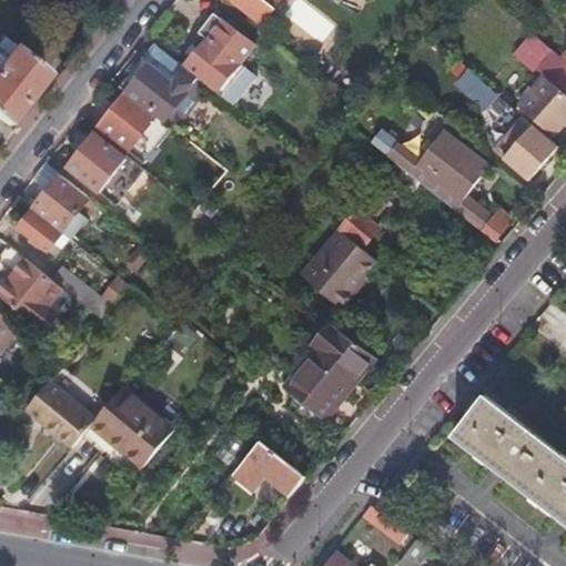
[(228,0),(261,26),(275,8),(272,6),(276,0),(228,0)]
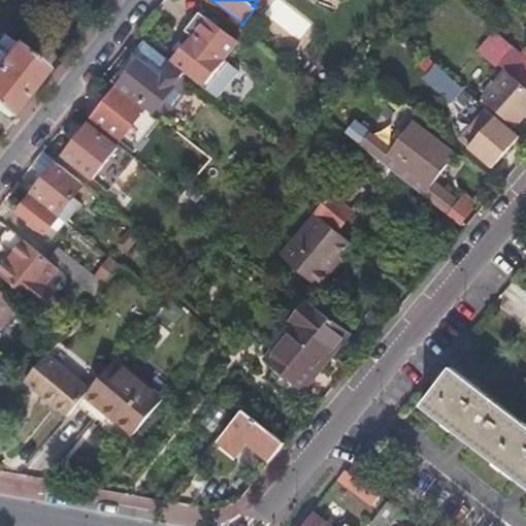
[(192,37),(170,63),(184,72),(200,86),(215,98),(237,70),(223,58),(237,41),(198,12),(184,30),(192,37)]
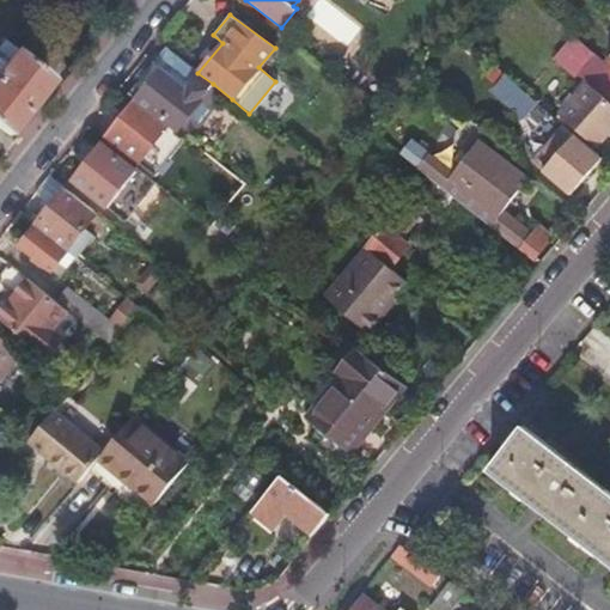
[(609,68),(608,67),(593,54),(579,41),(572,35),(555,56),(586,83),(585,84),(559,115),(595,145),(595,146),(605,134),(609,138),(609,68)]
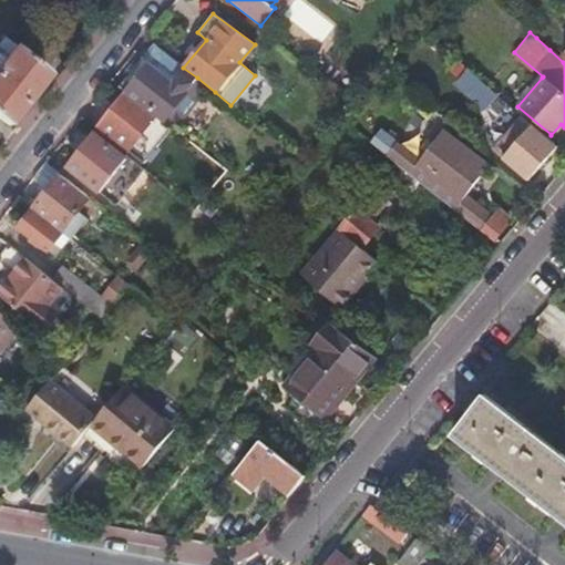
[(0,116),(8,123),(38,86),(48,73),(3,38),(0,41),(0,116)]
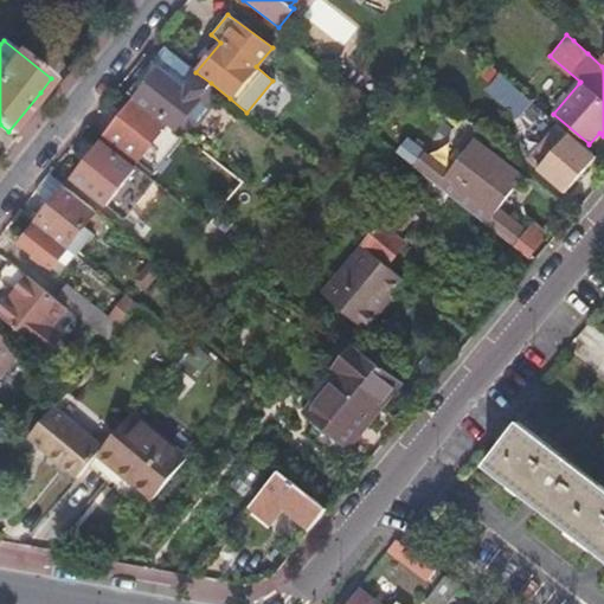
[(196,72),(164,47),(128,94),(133,98),(173,129),(211,83),(196,72)]
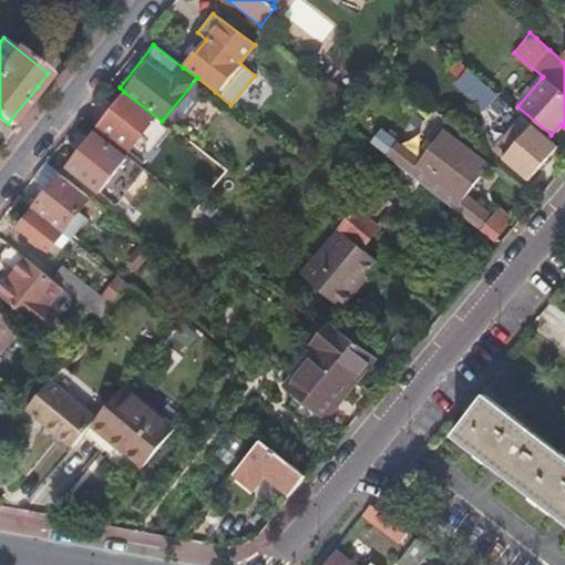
[(482,80),(468,68),(459,78),(473,90),(486,102),(495,92),(483,81),(482,80)]
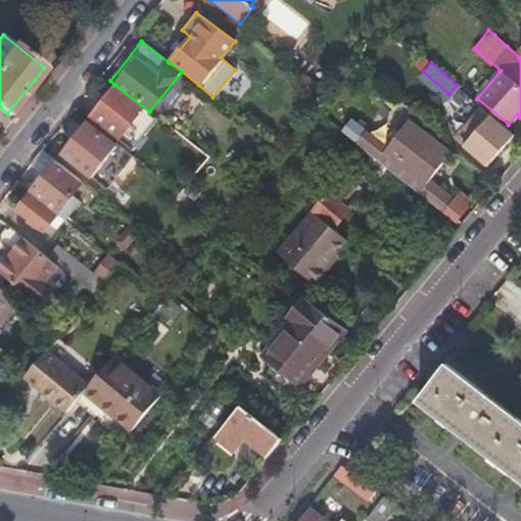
[(149,111),(114,85),(91,115),(117,137),(126,127),(136,135),(152,114),(149,111)]
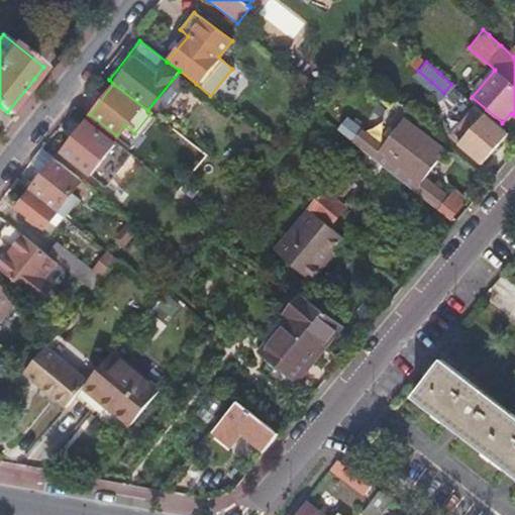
[(499,126),(502,122),(472,97),(470,100),(474,104),(485,114),(499,126)]
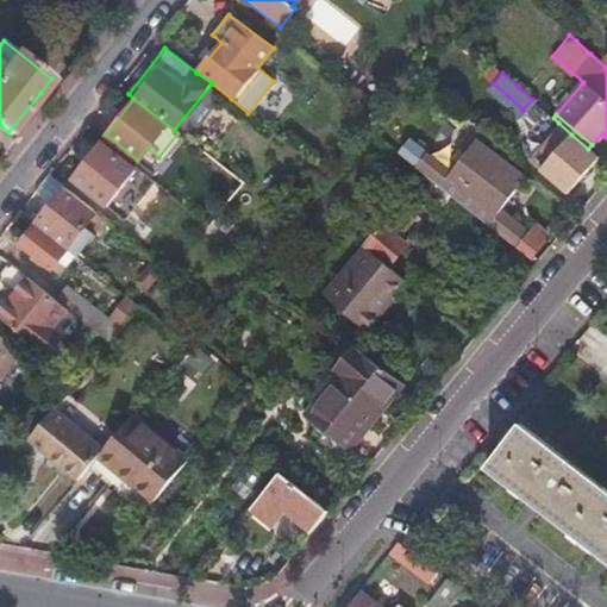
[(565,192),(598,157),(588,149),(571,135),(558,123),(526,158),(565,192)]
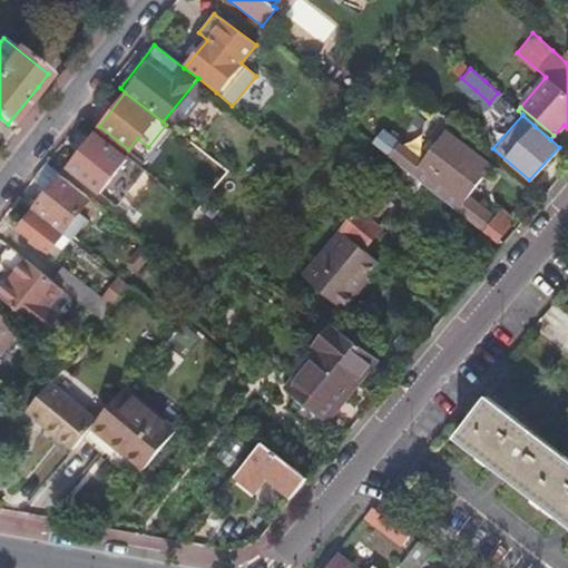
[(457,212),(479,231),(491,217),(466,195),(489,166),(444,129),(421,158),(399,139),(398,139),(369,117),(359,130),(394,159),(397,162),(412,175),(420,182),(421,183),(429,188),(457,212)]
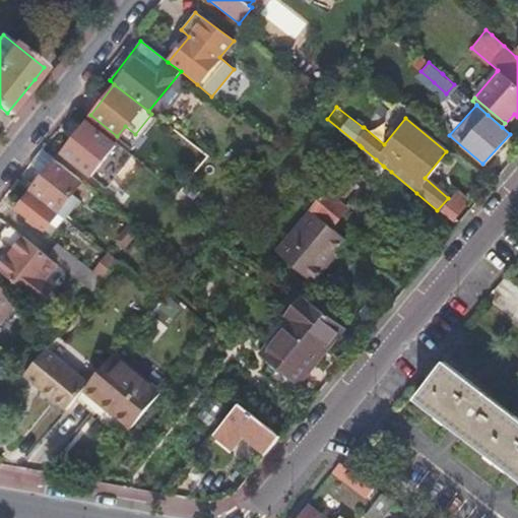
[(96,165),(113,145),(84,122),(61,151),(89,174),(96,165)]
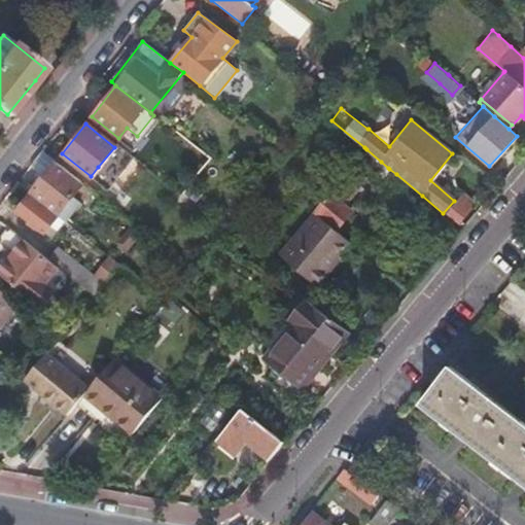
[(118,138),(116,142),(117,143),(126,149),(137,136),(127,128),(118,138)]
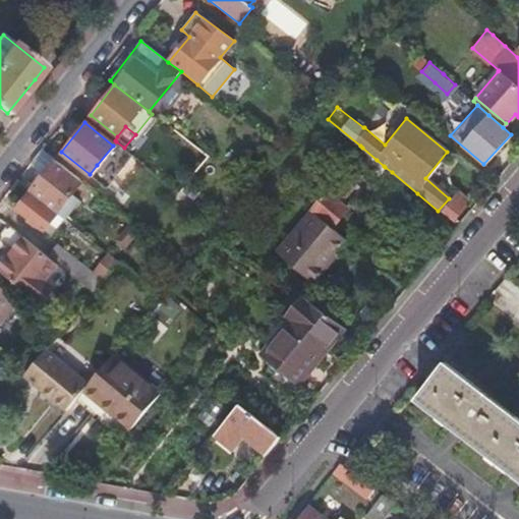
[(196,149),(182,137),(170,154),(183,165),(196,149)]
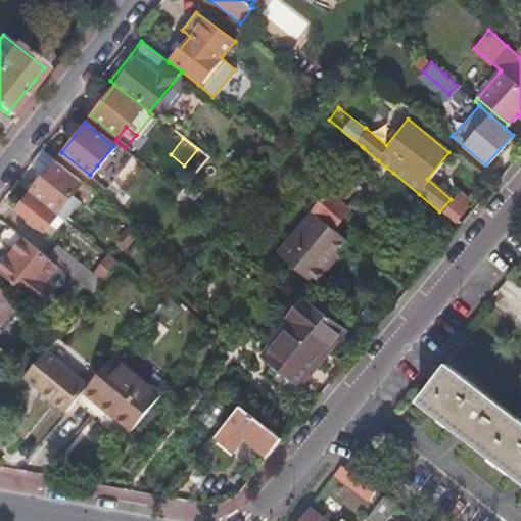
[(125,148),(116,142),(113,146),(97,166),(106,174),(127,149),(125,148)]
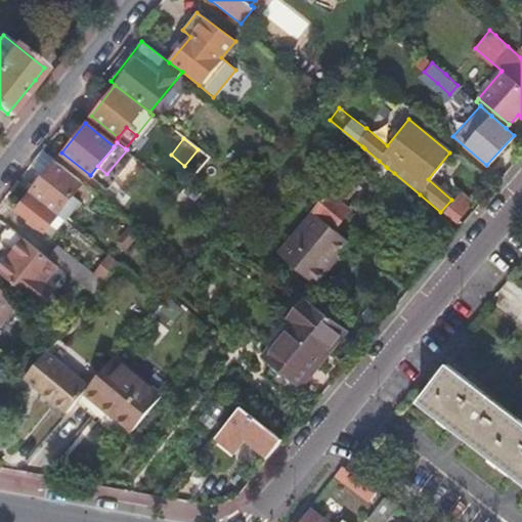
[(379,161),(364,148),(357,157),(379,175),(386,167),(379,161)]
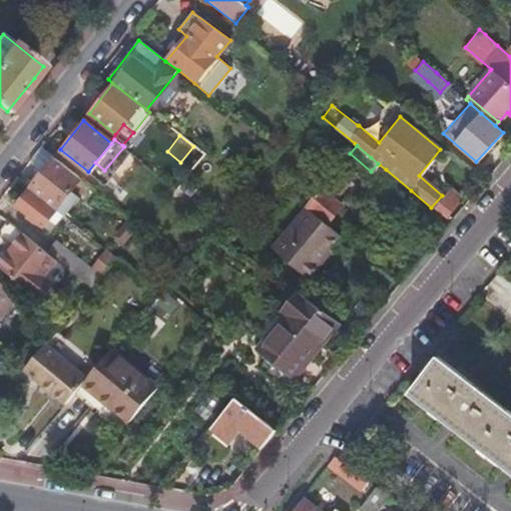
[(53,157),(39,146),(28,159),(43,170),(53,157)]
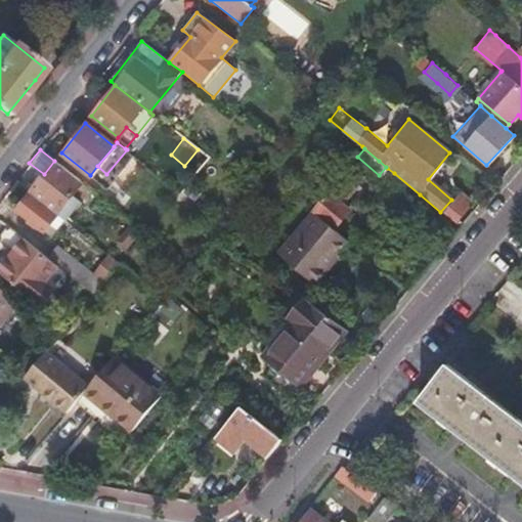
[(69,172),(54,161),(44,174),(30,193),(56,214),(81,182),(69,172)]
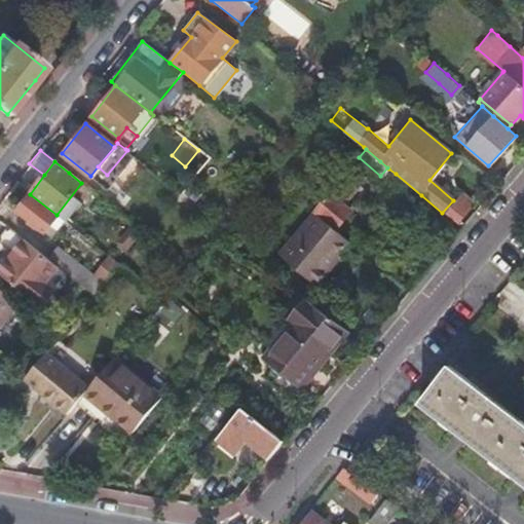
[(356,164),(351,170),(359,175),(362,170),(356,164)]
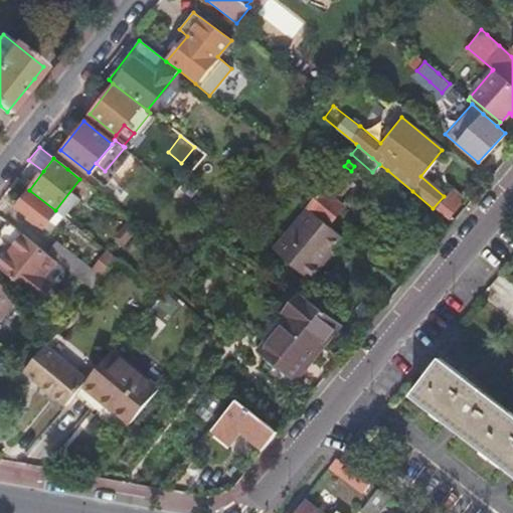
[(70,164),(67,169),(79,179),(92,188),(96,183),(70,164)]
